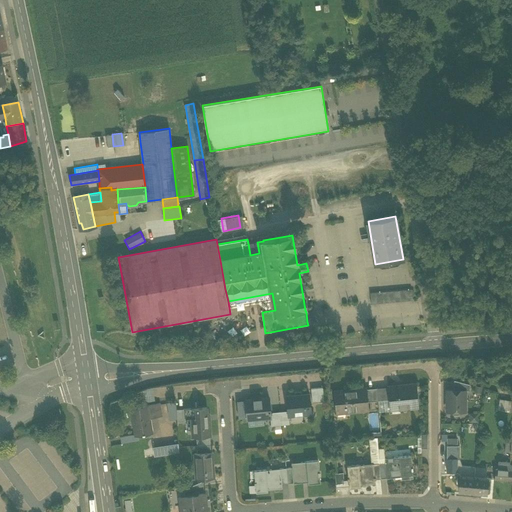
[(259,253),(257,242),(248,243),(250,255),(259,253)]
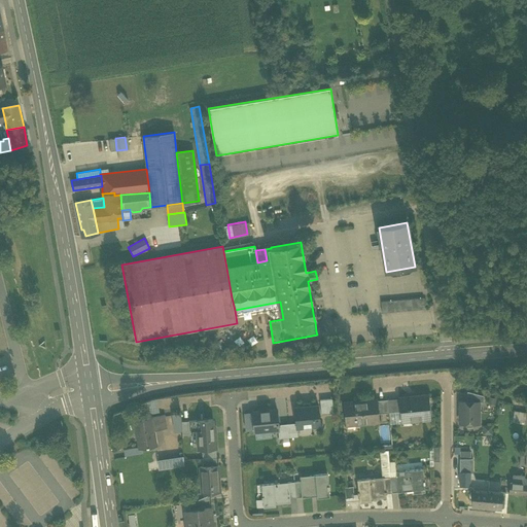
[(387,301),(388,312),(425,309),(424,297),(387,301)]
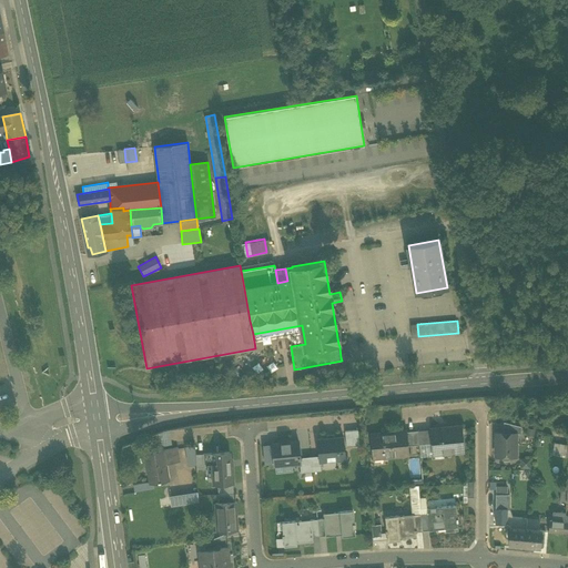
[(348,345),(340,346),(341,357),(351,355),(348,345)]
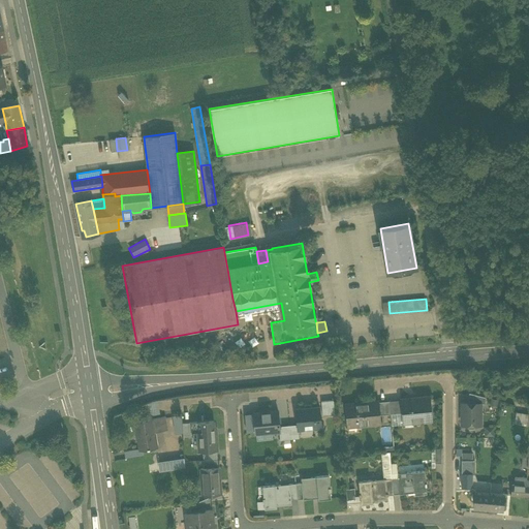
[(480,404),(486,404),(486,398),(485,398),(469,393),(469,403),(480,403),(480,404)]
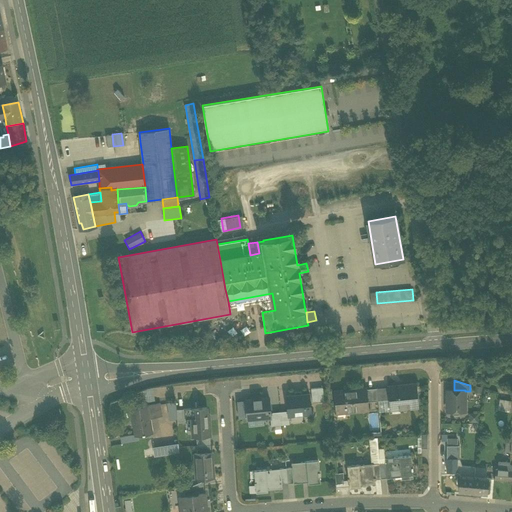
[(389,399),(390,408),(419,405),(416,383),(388,385),(388,386),(389,399)]
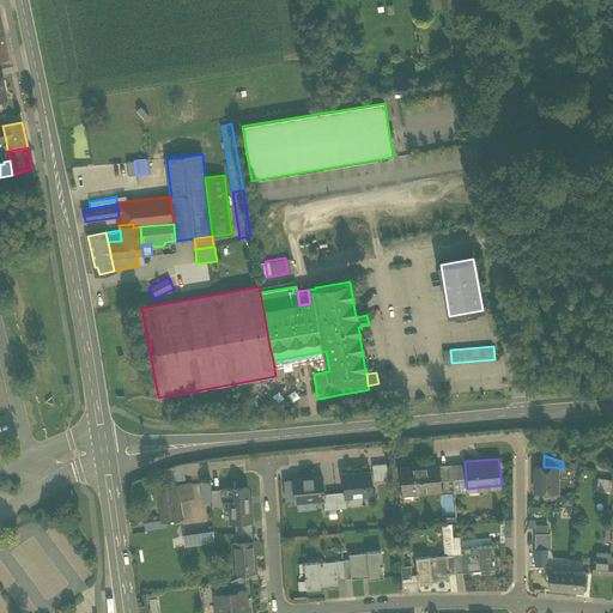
[(577,463),(569,461),(566,469),(575,472),(577,463)]
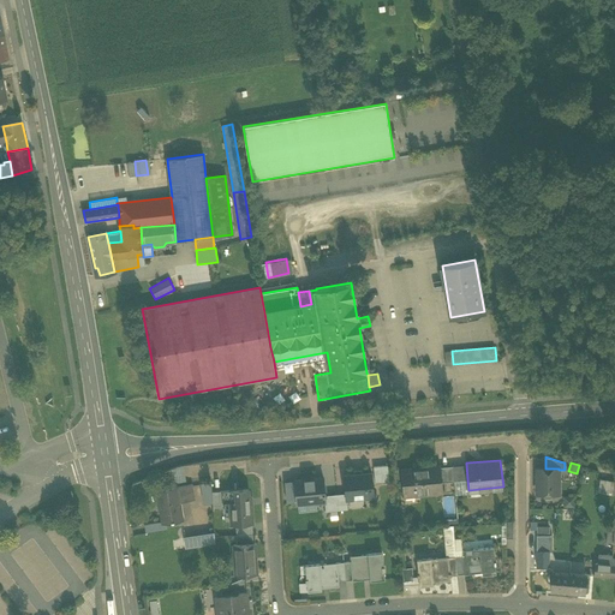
[(466,464),(453,465),(454,482),(467,479),(466,464)]
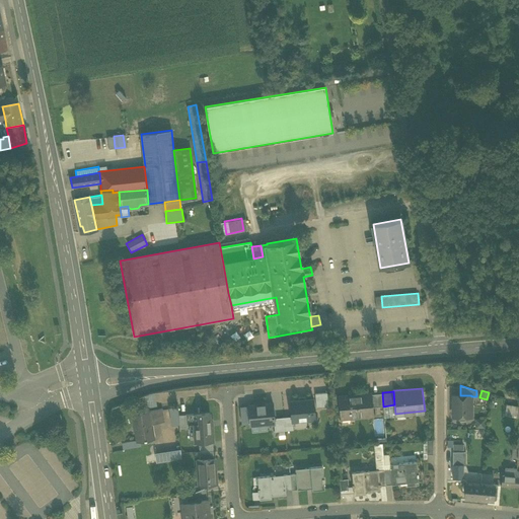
[(315,394),(316,409),(328,406),(327,392),(315,394)]
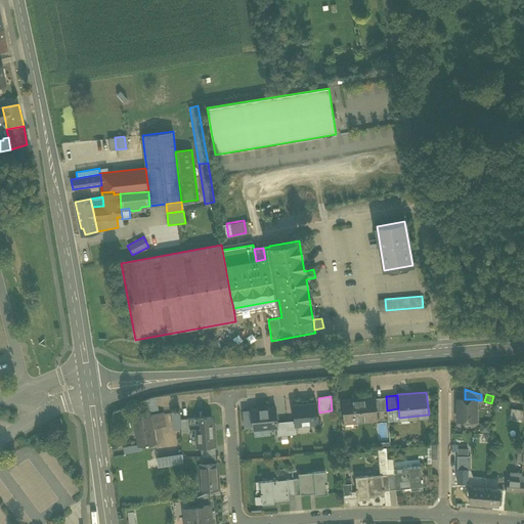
[(343,399),(345,423),(346,423),(346,420),(353,419),(353,422),(377,420),(377,415),(377,411),(375,397),(375,396),(343,399)]
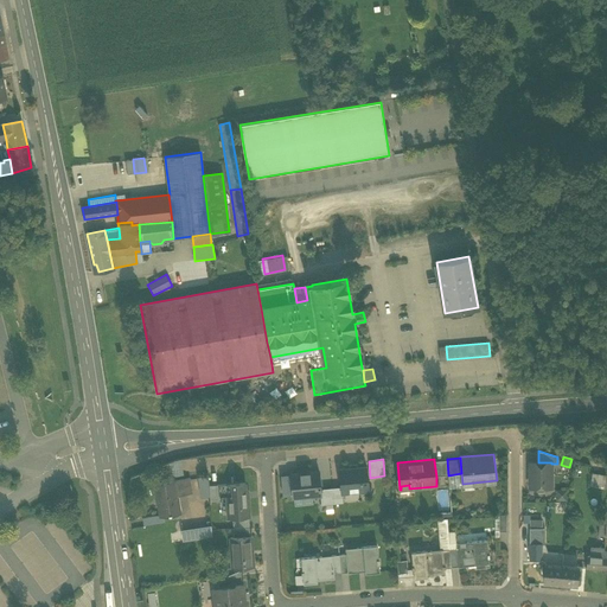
[(436,477),(448,475),(447,459),(434,460),(436,477)]
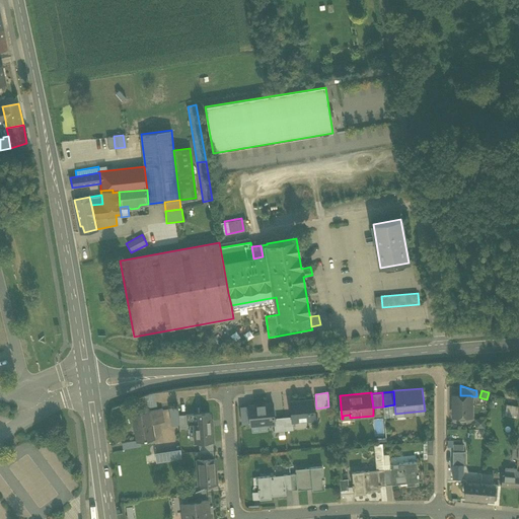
[(144,396),(145,408),(156,405),(154,395),(144,396)]
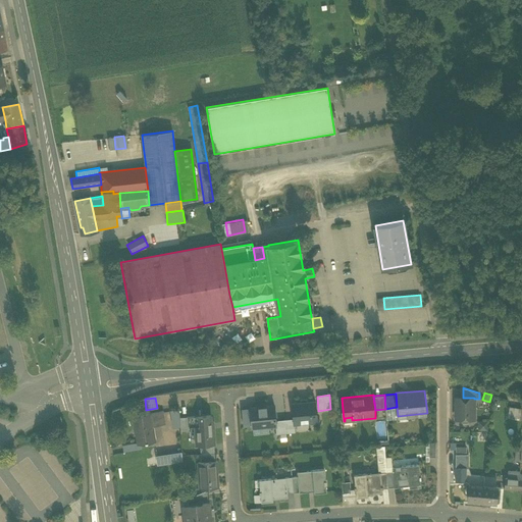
[(463,422),(467,422),(470,419),(474,419),(474,399),(474,398),(463,398),(456,398),(456,419),(460,419),(463,422)]
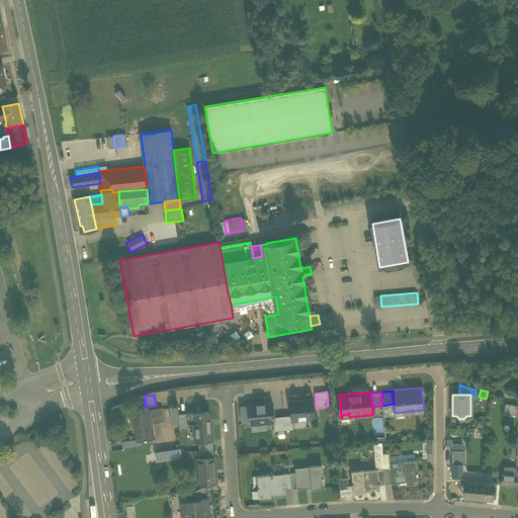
[(306,417),(306,419),(315,419),(313,398),(306,399),(297,400),(289,401),(291,416),(291,418),(292,418),(306,417)]
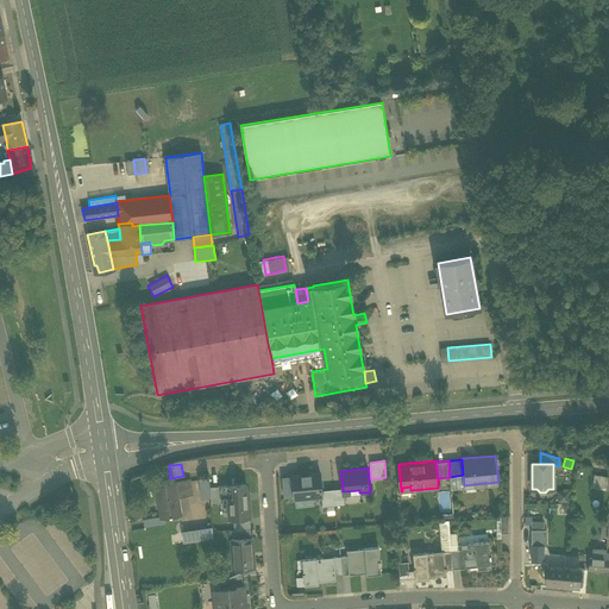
[(294,497),(294,500),(295,500),(295,496),(313,495),(313,498),(321,497),(322,497),(322,490),(320,473),(292,476),(294,497)]
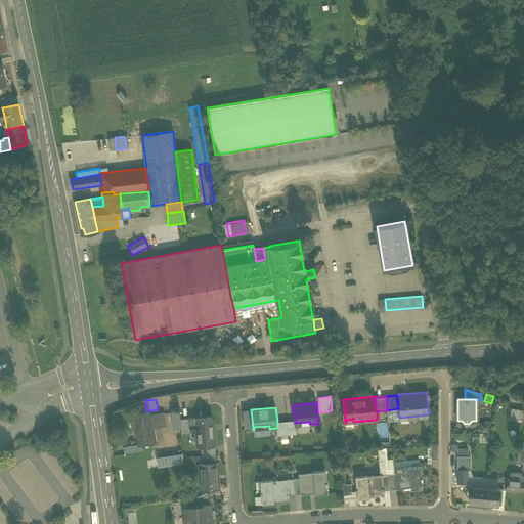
[(511,421),(523,422),(523,417),(523,407),(512,407),(511,421)]
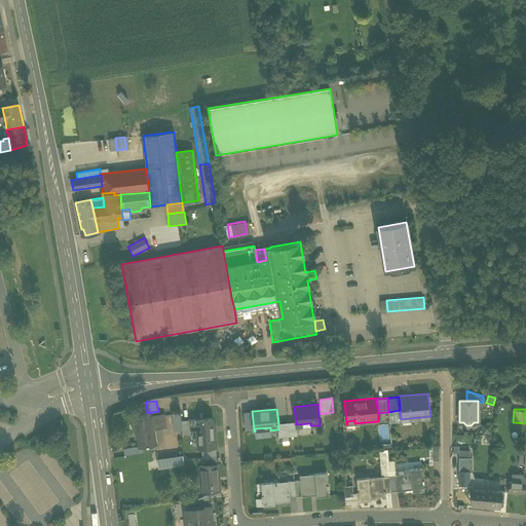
[(400,410),(388,412),(389,423),(401,422),(401,419),(400,410)]
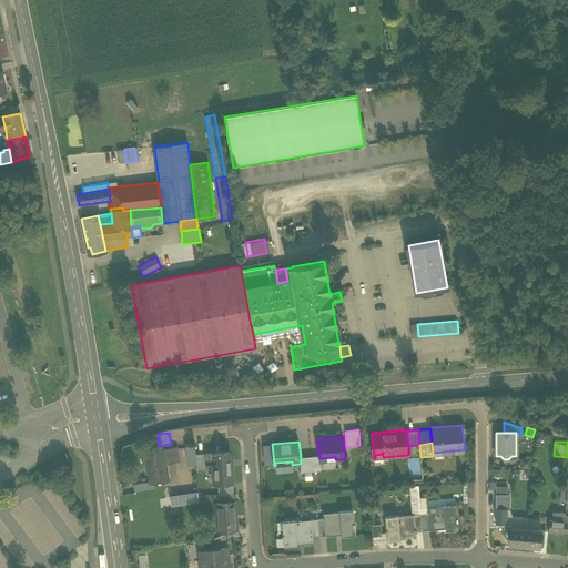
[(195,454),(195,444),(184,446),(189,466),(196,464),(195,454)]
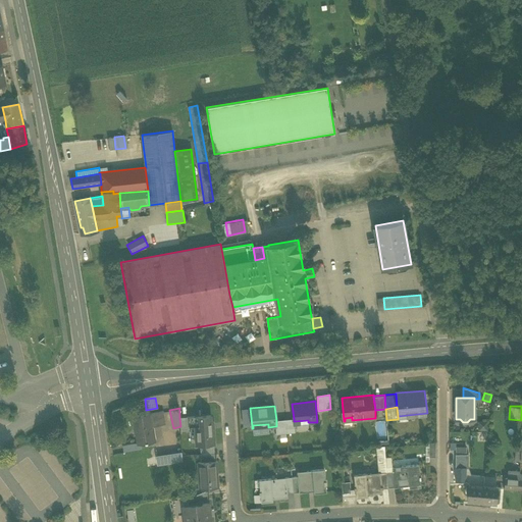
[(243,427),(252,426),(250,408),(241,409),(243,427)]
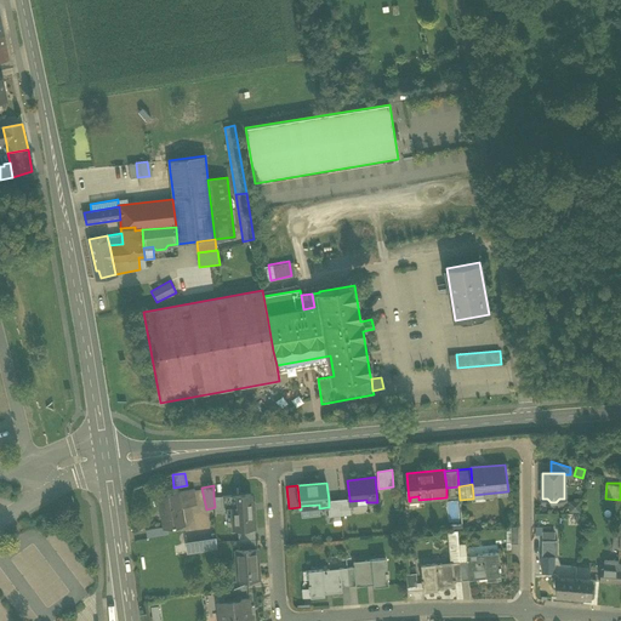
[(164,527),(164,528),(166,527),(184,524),(181,506),(195,503),(193,489),(159,495),(164,527)]
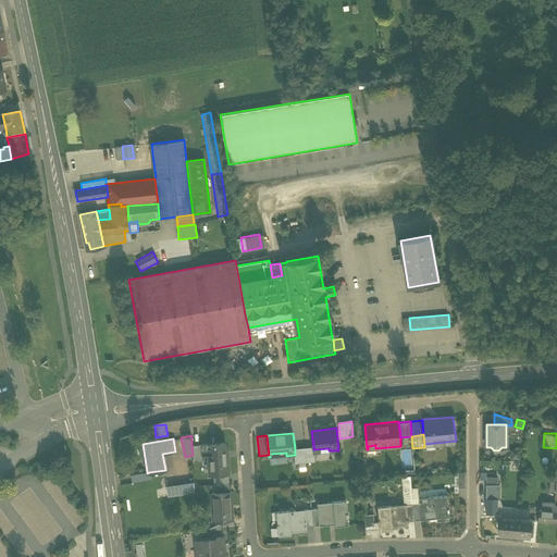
[(208,455),(210,475),(213,475),(229,474),(230,474),(229,457),(226,458),(225,443),(201,444),(201,456),(202,455),(208,455)]
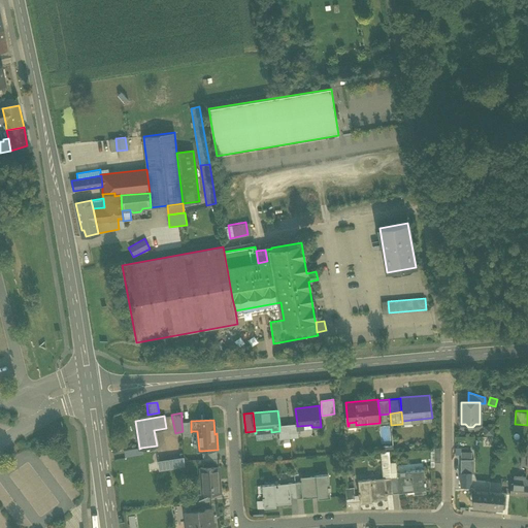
[(183,431),(183,435),(192,435),(192,431),(191,432),(191,421),(182,422),(183,431)]
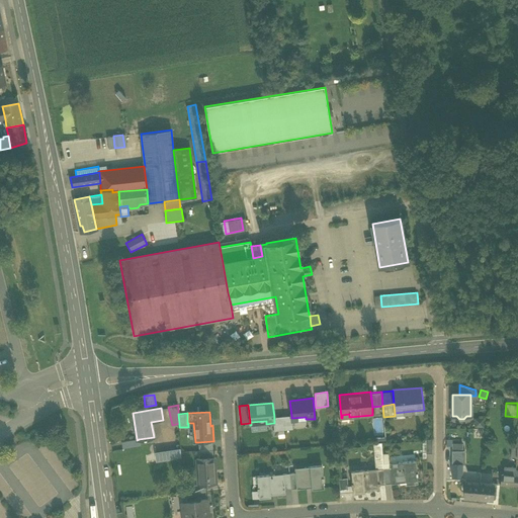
[(274,431),(285,430),(284,416),(274,417),(274,423),(273,423),(274,431)]
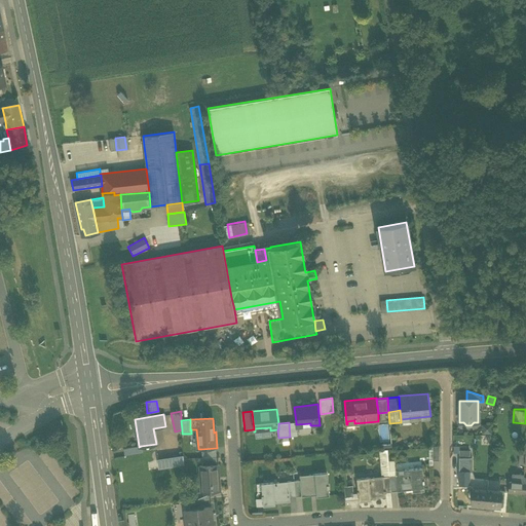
[(296,422),(289,422),(290,437),(298,436),(297,427),(297,424),(296,424),(296,422)]
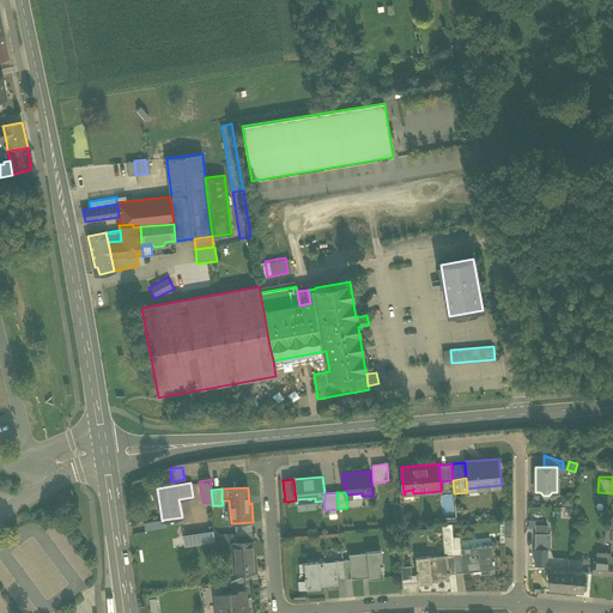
[(572,495),(562,496),(562,507),(572,505),(572,495)]
